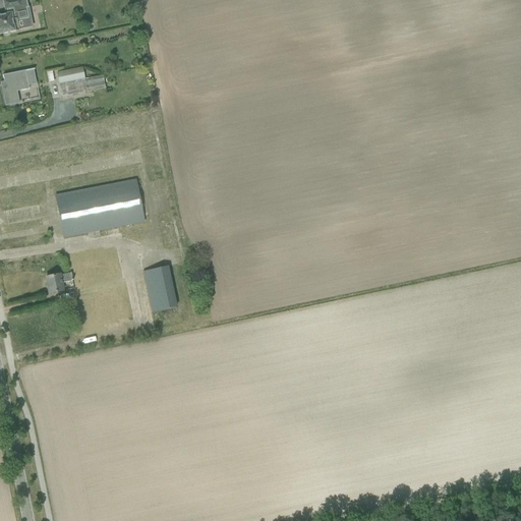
[(29,19),(26,8),(27,8),(25,0),(8,0),(3,1),(4,10),(6,10),(7,15),(0,15),(0,34),(3,33),(3,35),(19,31),(17,21),(29,19)]
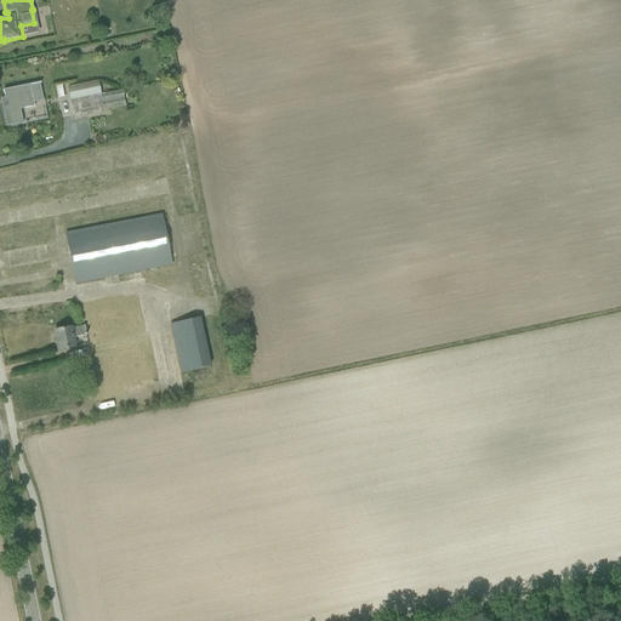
[(125,106),(123,91),(100,95),(97,81),(68,87),(70,101),(73,117),(125,106)]
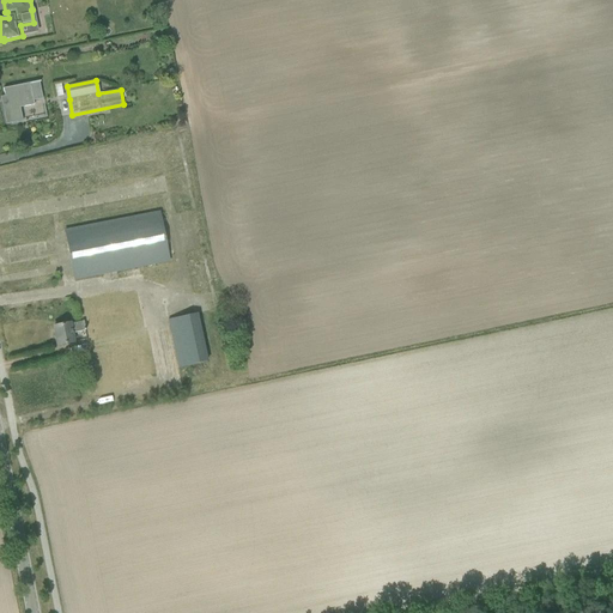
[(11,123),(11,125),(17,123),(17,122),(23,121),(19,108),(34,105),(32,102),(42,99),(38,83),(40,83),(40,82),(2,89),(6,103),(1,103),(6,125),(11,123)]
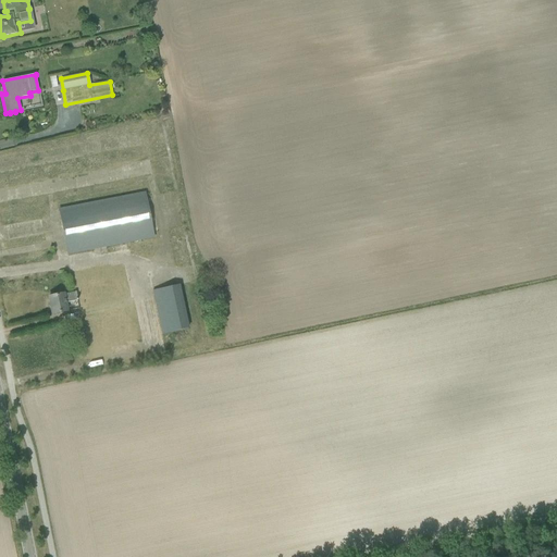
[(59,210),(67,255),(153,237),(145,193),(59,210)]
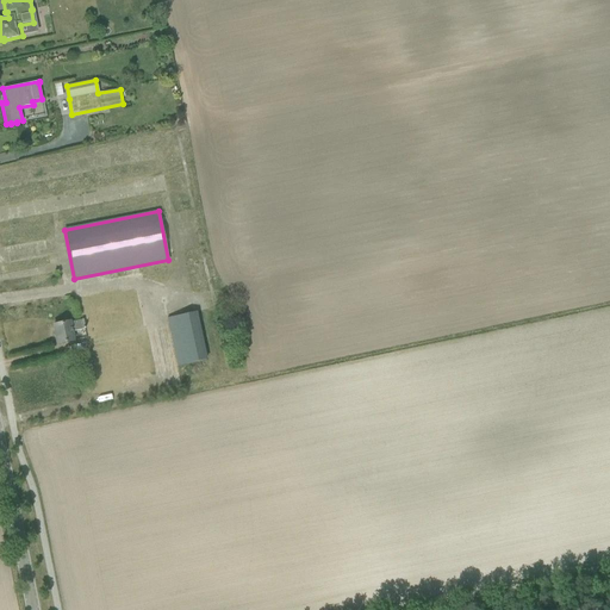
[(73,341),(72,332),(85,330),(95,385),(138,377),(122,292),(91,299),(79,302),(82,321),(69,323),(53,325),(56,344),(73,341)]
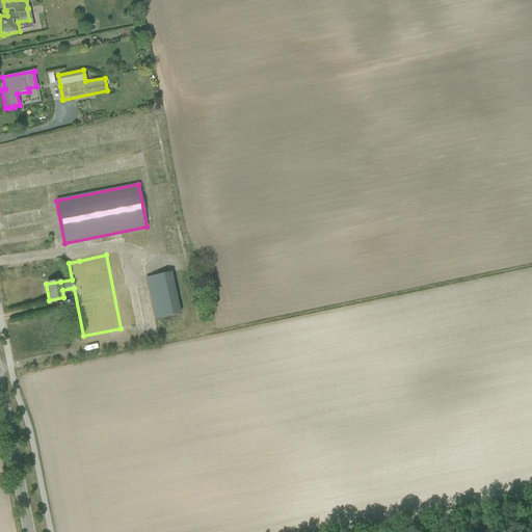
[(181,314),(171,272),(145,278),(157,330),(182,325),(180,314),(181,314)]
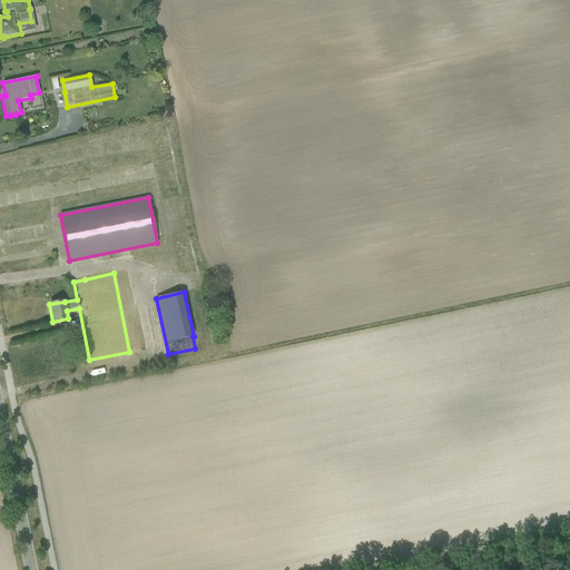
All buildings are outlined.
